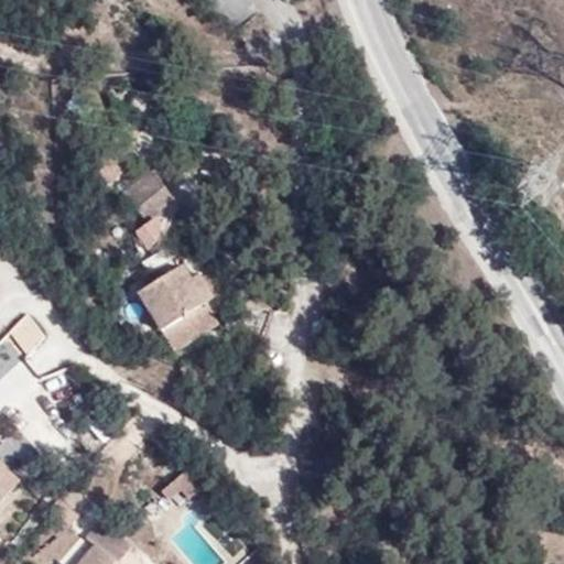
[(151,177),(148,173),(127,192),(149,216),(175,192),(158,173),(151,177)]
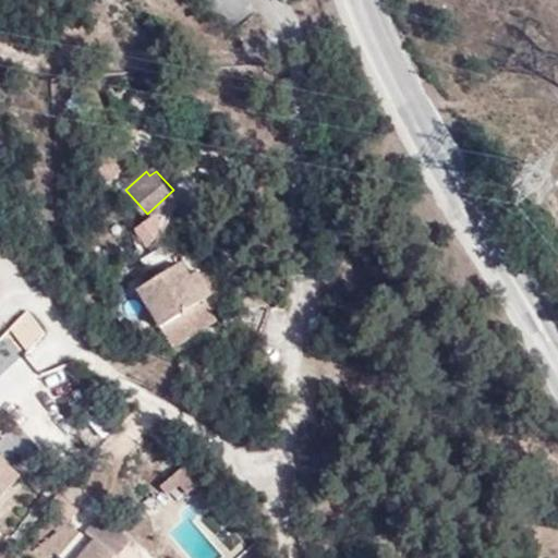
[(146,244),(166,226),(152,210),(132,229),(146,244)]
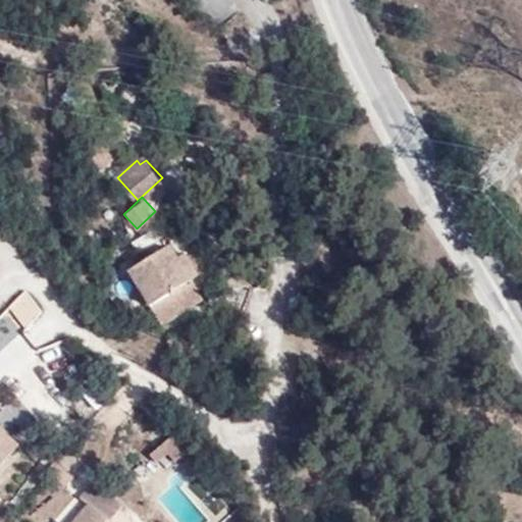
[(175,261),(167,247),(128,273),(158,322),(198,296),(188,281),(194,277),(180,257),(175,261)]
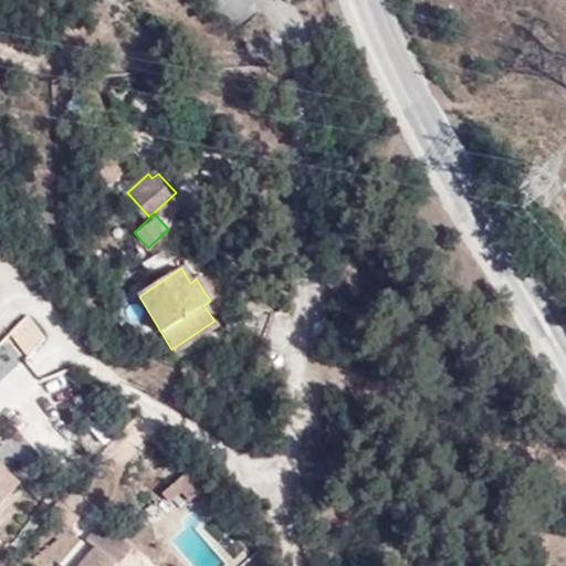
[(25,318),(12,332),(28,349),(42,336),(25,318)]
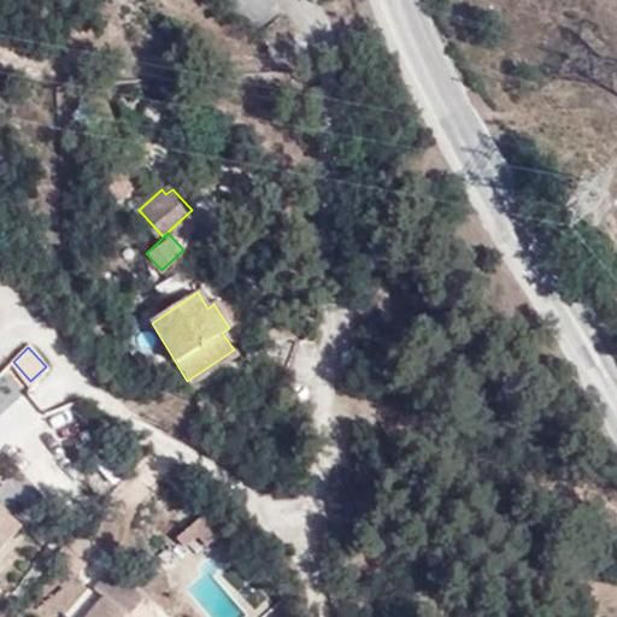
[(0,560),(28,532),(1,507),(0,507),(0,560)]
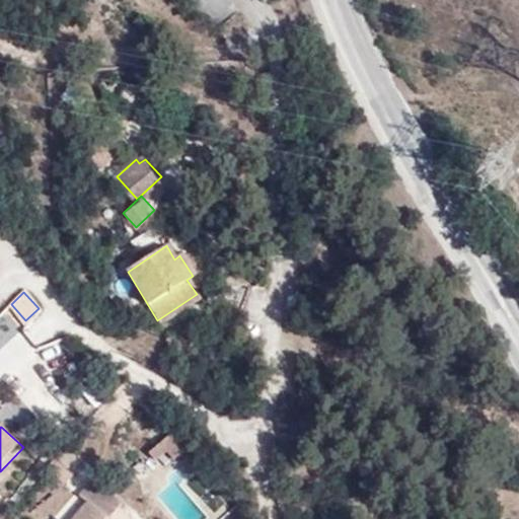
[(181,469),(195,458),(179,442),(155,462),(161,470),(174,461),(181,469)]
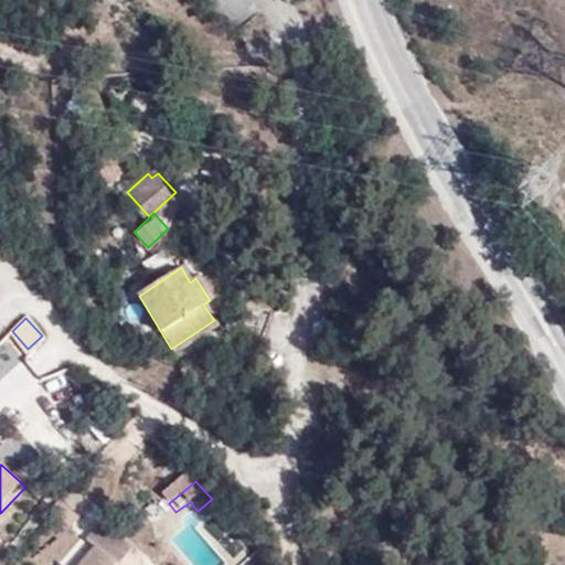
[(66,500),(85,521),(96,509),(78,489),(66,500)]
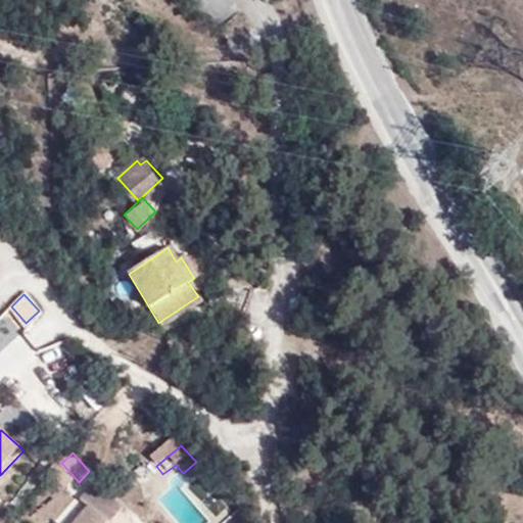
[(61,463),(52,472),(72,490),(79,482),(61,463)]
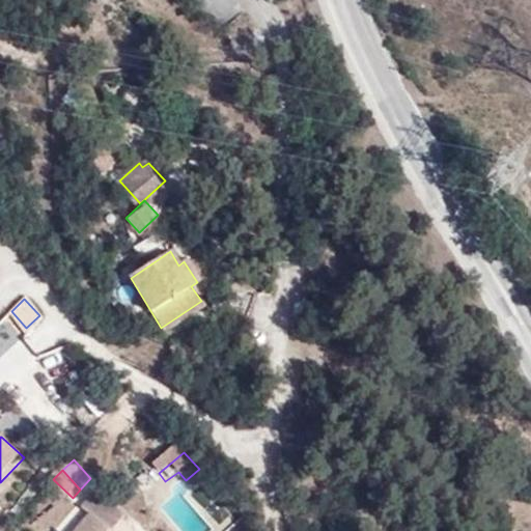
[(80,530),(130,530),(122,524),(128,518),(99,491),(83,507),(90,514),(78,526),(81,530),(80,530)]
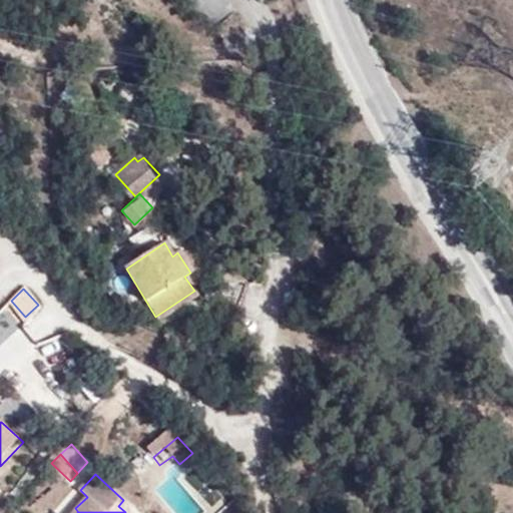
[(80,490),(58,512),(77,512),(78,512),(75,508),(87,497),(80,490)]
